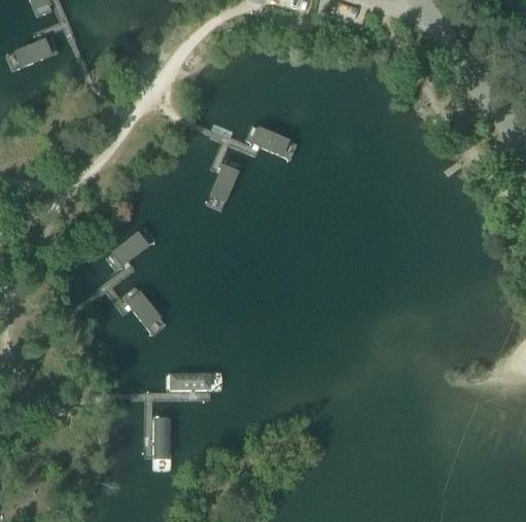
[(25,0),(33,22),(54,13),(47,0),(25,0)]
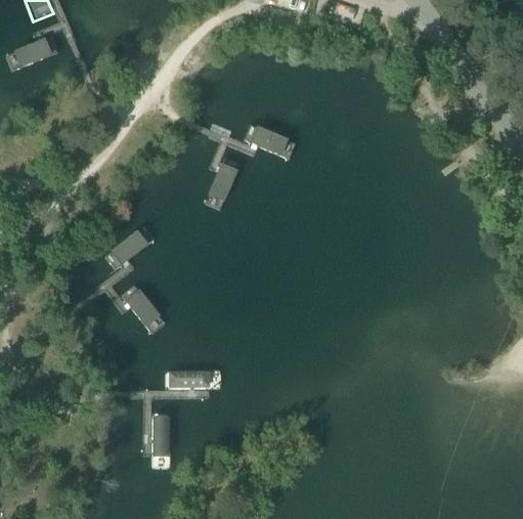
[(39,40),(3,53),(10,74),(57,56),(50,36),(39,40)]
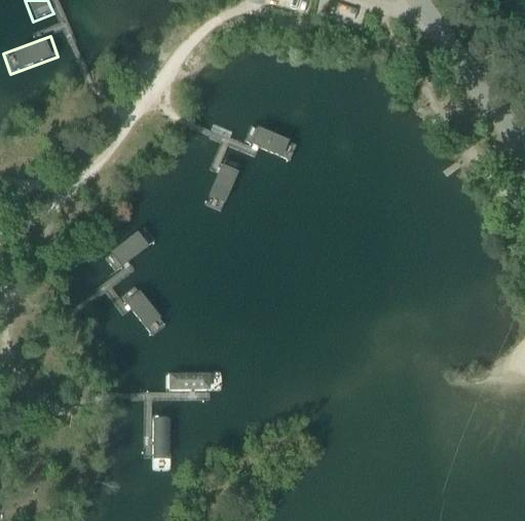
[(295,143),(251,124),(244,141),(254,145),(288,160),(295,143)]
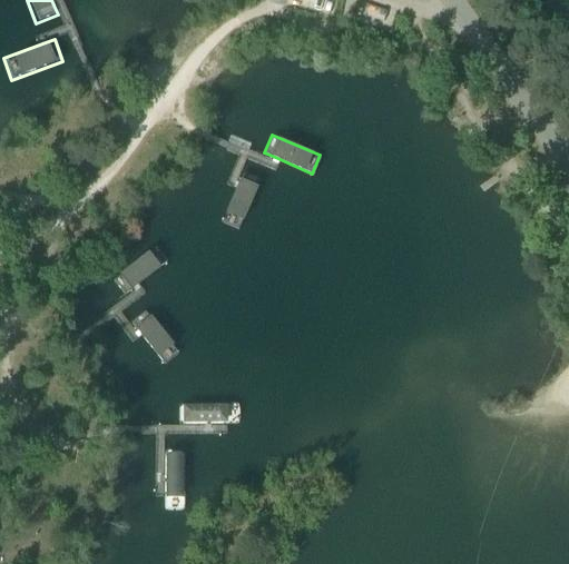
[(263,177),(244,168),(237,181),(221,218),(241,227),(263,177)]
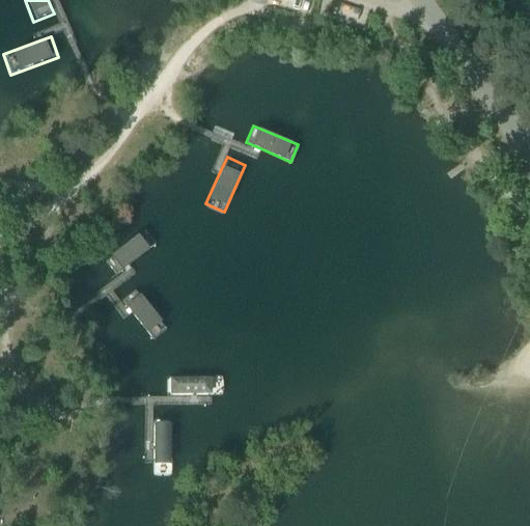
[(155,245),(143,229),(108,256),(119,271),(127,266),(155,245)]
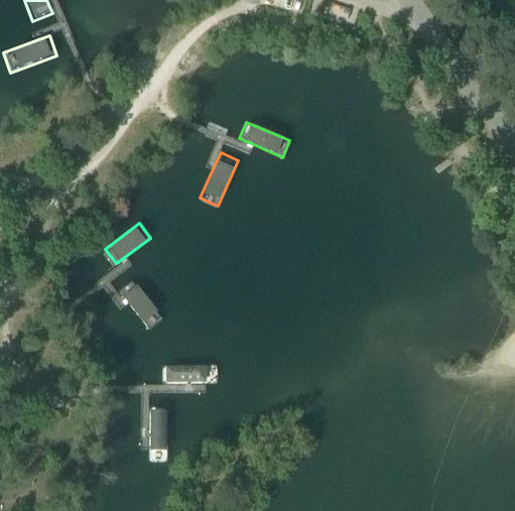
[(130,277),(116,287),(126,300),(146,329),(160,317),(130,277)]
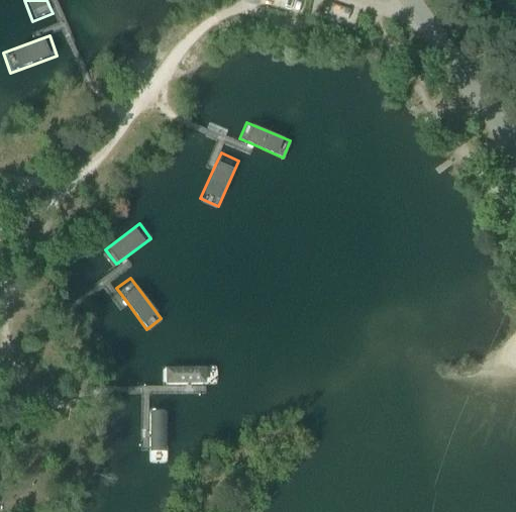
[(194,383),(218,383),(218,367),(164,366),(163,382),(194,383)]
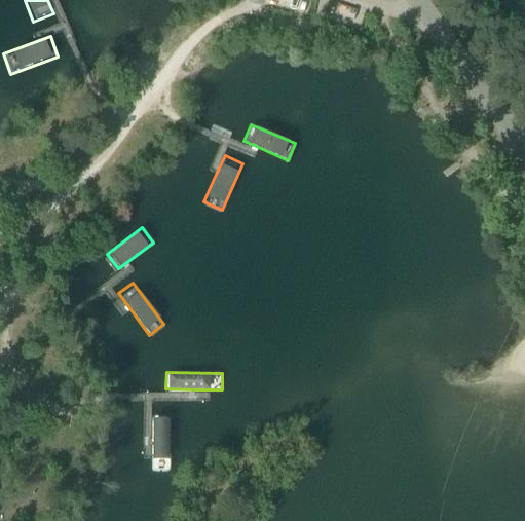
[(171,414),(151,414),(151,440),(151,470),(171,470),(171,414)]
